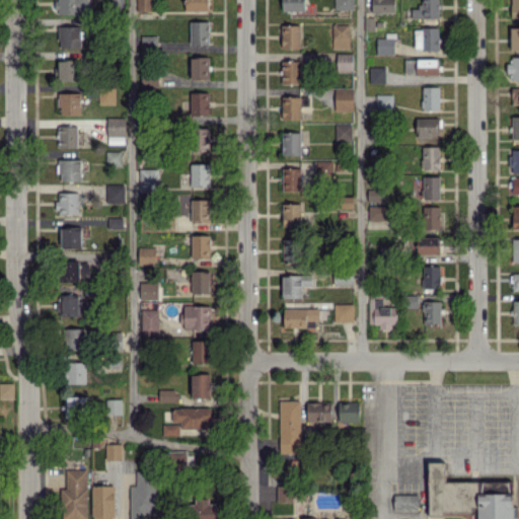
[(56,0),(57,14),(88,13),(88,0),(56,0)]
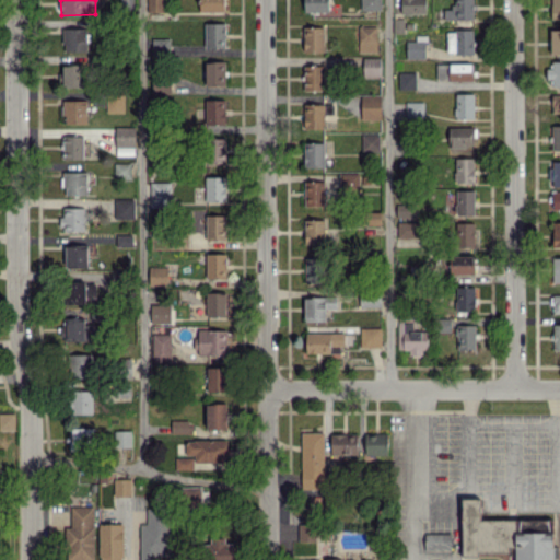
[(146,0),(147,12),(164,12),(164,0),(146,0)]
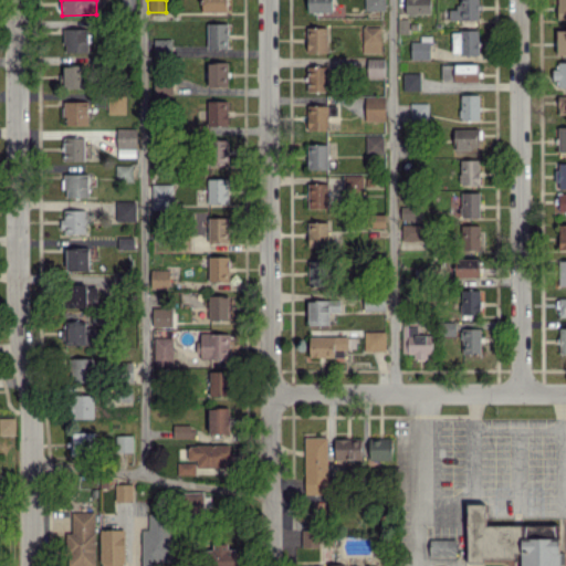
[(201,0),(201,12),(227,11),(227,0),(201,0)]
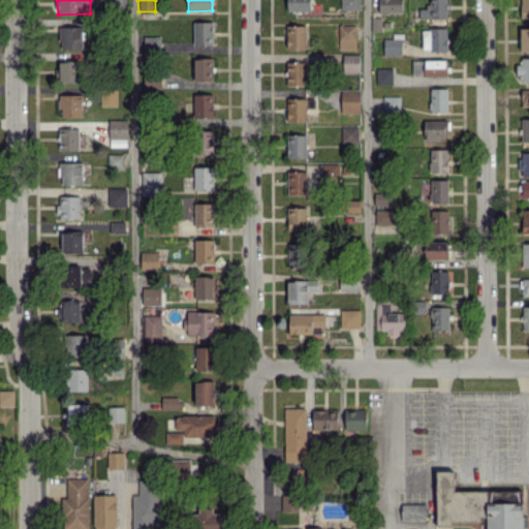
[(286,0),(286,10),(309,11),(309,0),(286,0)]
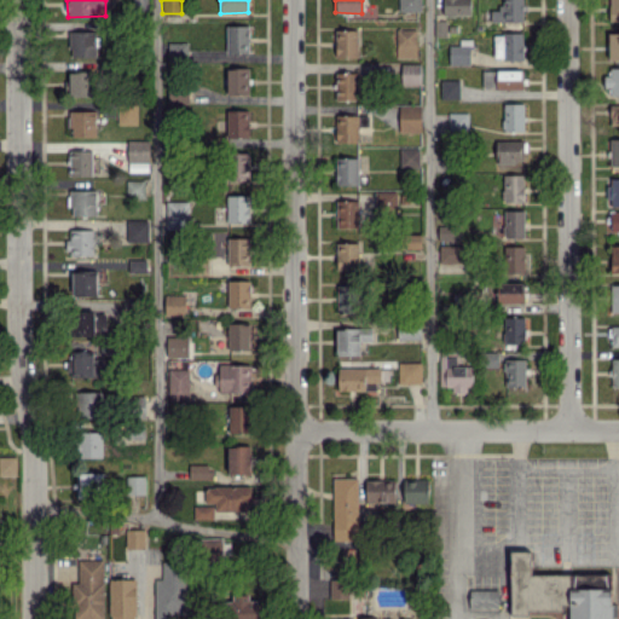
[(398,0),(399,11),(421,11),(420,0),(398,0)]
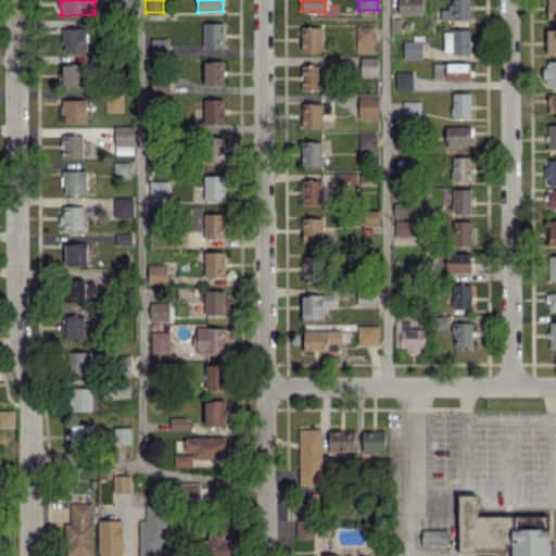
[(397,0),(399,14),(422,13),(422,0),(397,0)]
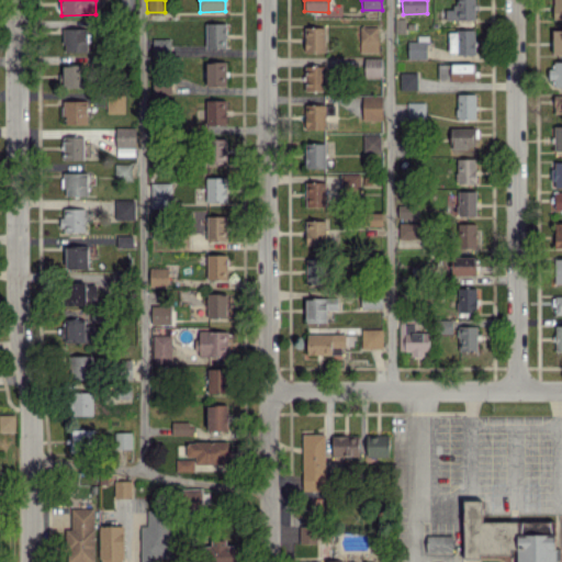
[(446,20),(474,19),(473,0),(457,0),(457,9),(445,9),(446,20)]
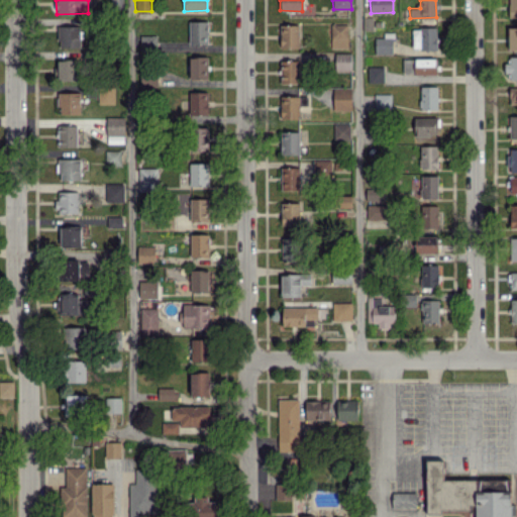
[(516,0),(508,0),(509,18),(516,17),(516,0)]
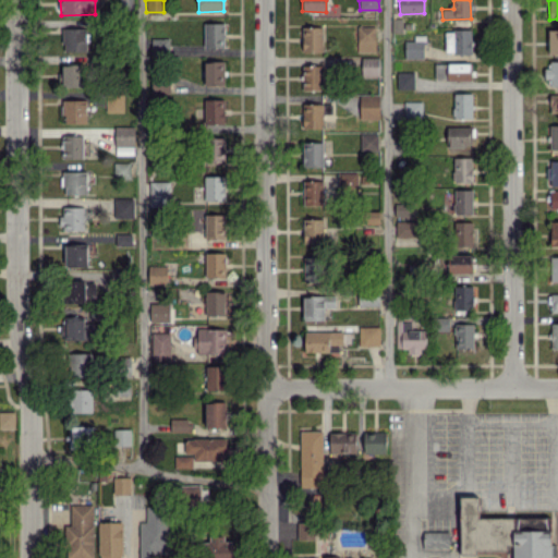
[(204,48),(225,47),(223,22),(204,23),(204,48)]
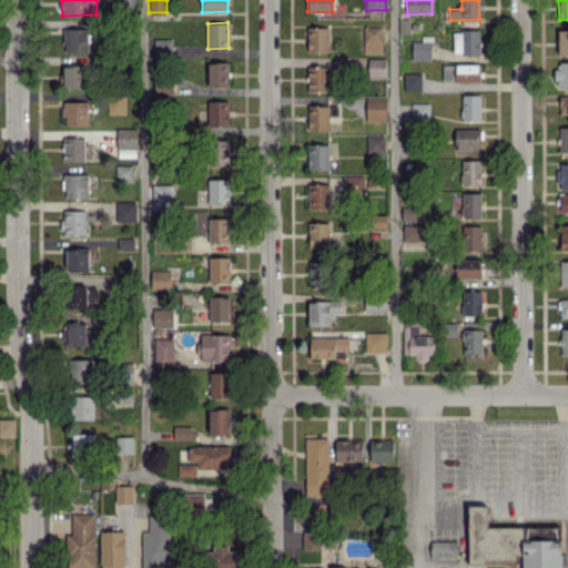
[(328,52),(328,28),(307,27),(307,52),(328,52)]
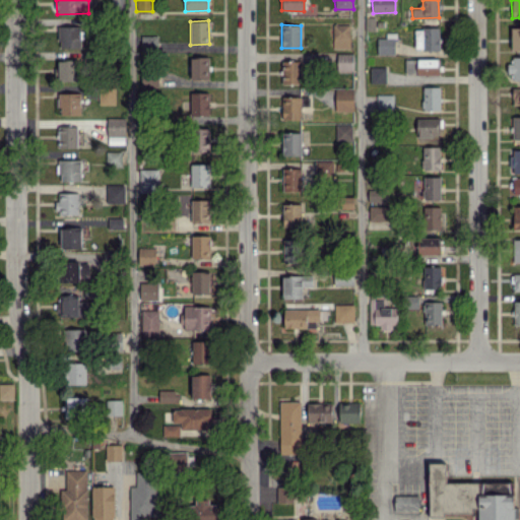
[(349,49),(349,24),(333,24),(332,49),(349,49)]
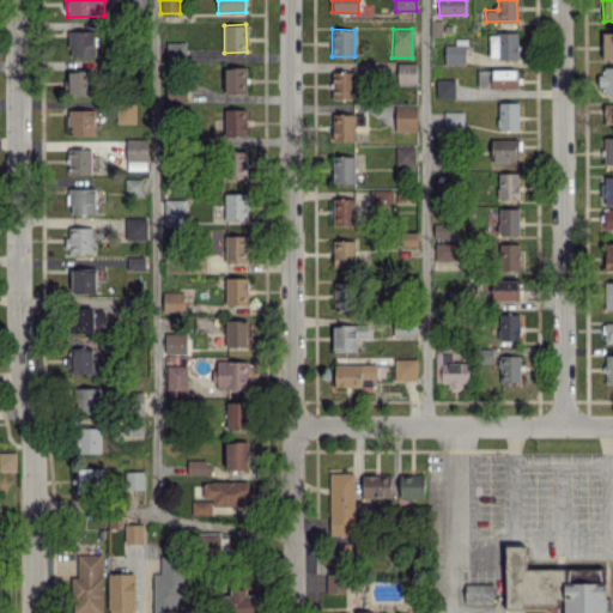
[(70,56),(95,56),(95,30),(68,31),(70,56)]
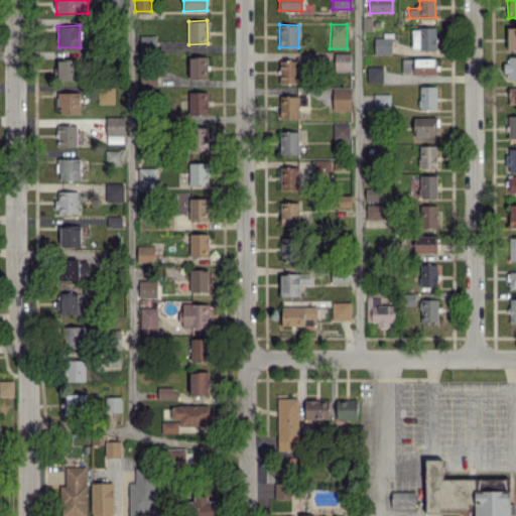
[(435,27),(411,27),(411,49),(436,49),(435,27)]
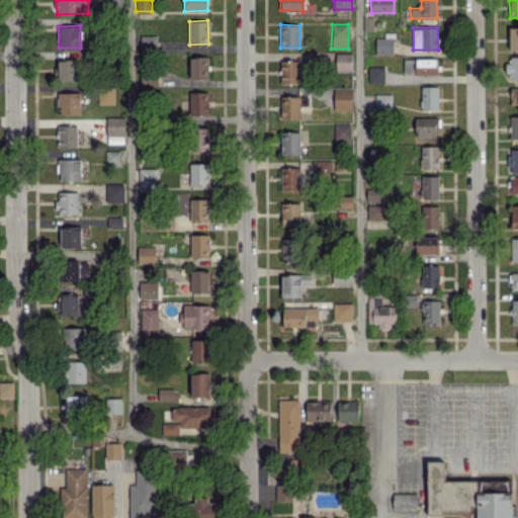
[(140,52),(158,51),(157,34),(139,35),(140,52)]
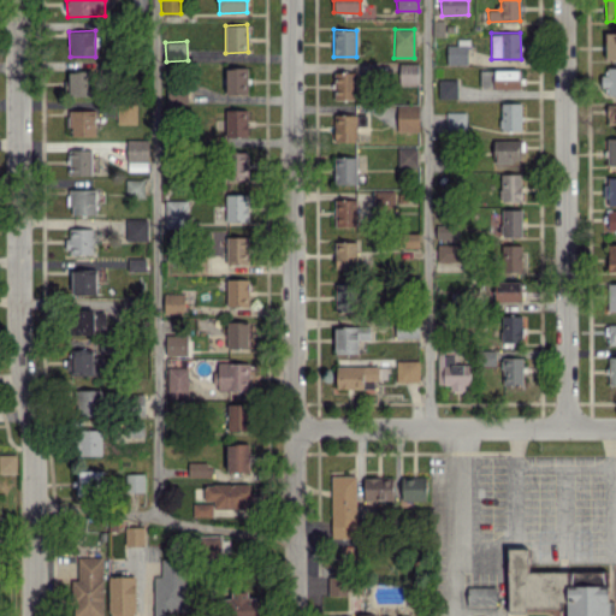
[(468,65),(467,45),(446,46),(446,65),(468,65)]
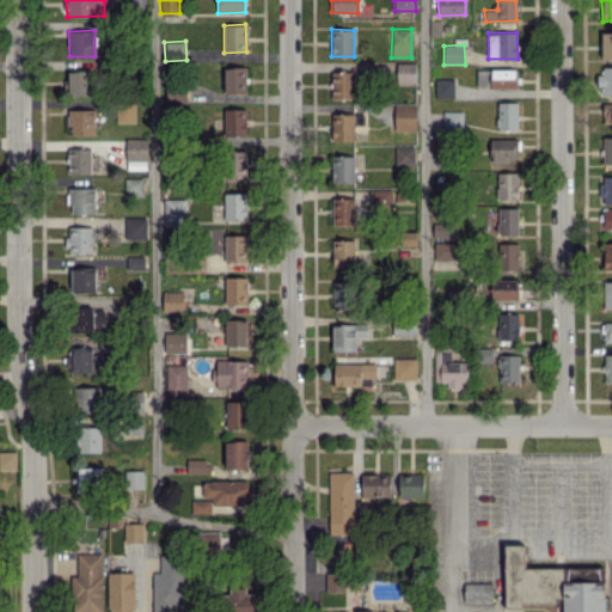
[(416,62),(397,62),(396,83),(415,83),(416,62)]
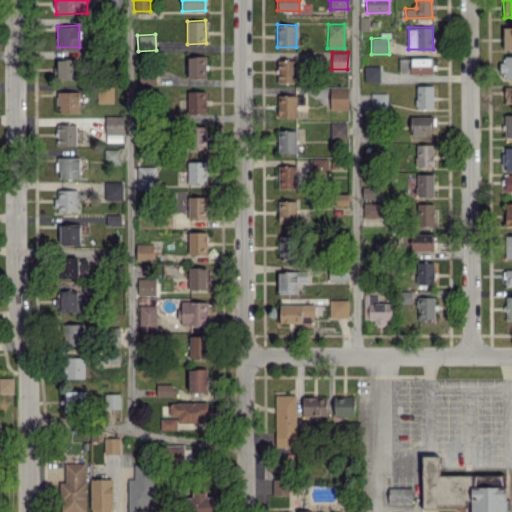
[(511,55),(502,56),(502,78),(511,78),(511,55)]
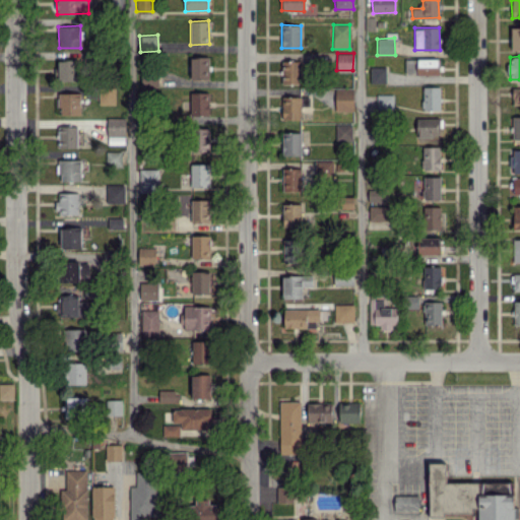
[(209,57),(191,57),(191,79),(208,79),(209,57)]
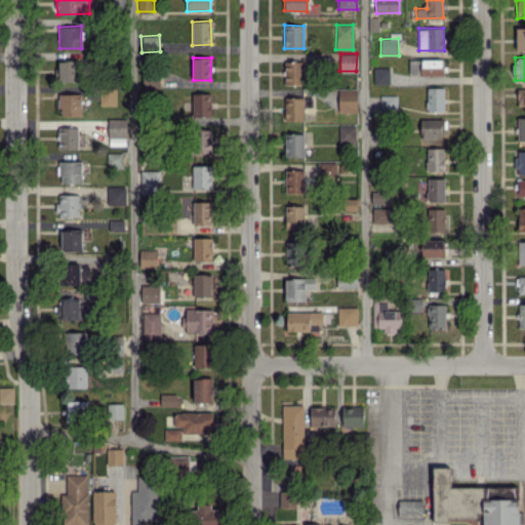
[(442,59),(408,59),(409,75),(443,75),(442,59)]
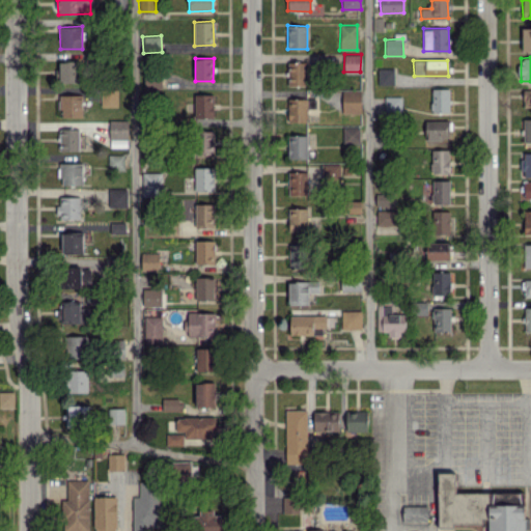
[(80,82),(80,61),(59,62),(59,83),(80,82)]
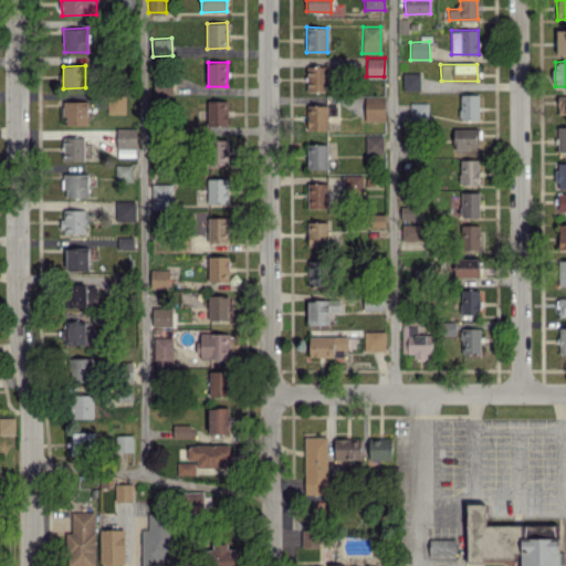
[(306,66),(307,91),(327,91),(327,66),(306,66)]
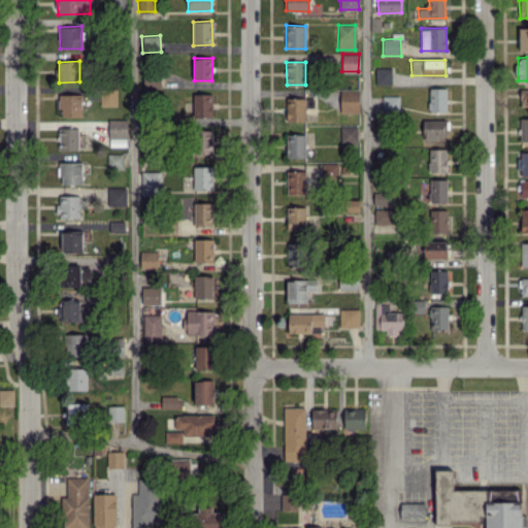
[(392,84),(392,68),(375,68),(375,84),(392,84)]
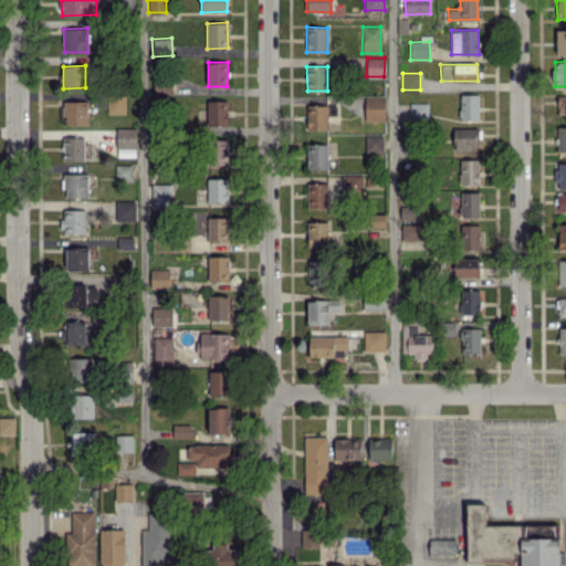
[(125,114),(126,94),(107,94),(107,113),(125,114)]
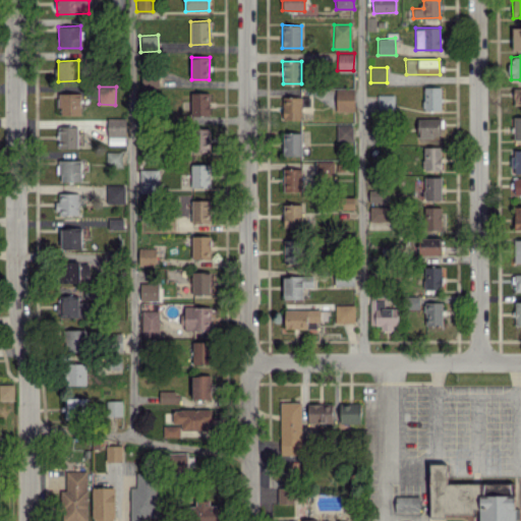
[(441,88),(423,87),(423,110),(441,110),(441,88)]
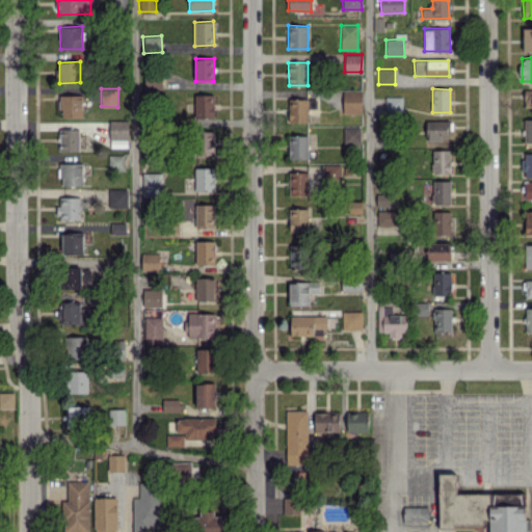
[(362,90),(343,90),(343,113),(362,113),(362,90)]
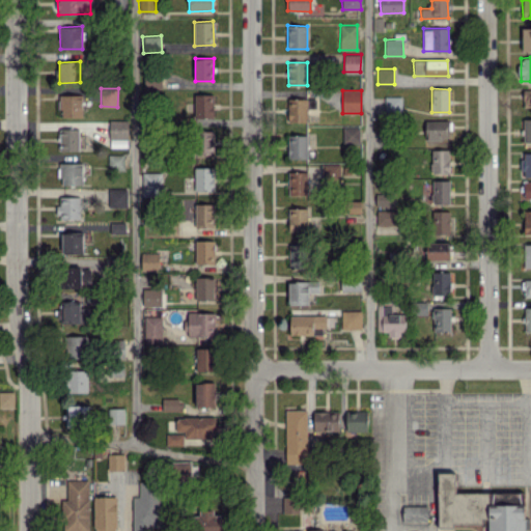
[(214,118),(214,94),(194,93),(194,118),(214,118)]
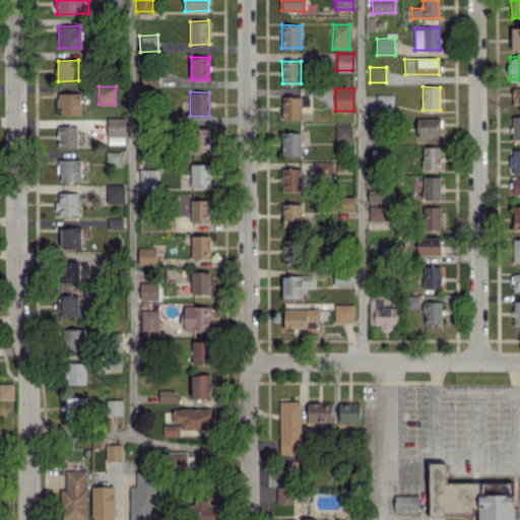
[(58,115),(80,114),(80,92),(58,92),(58,115)]
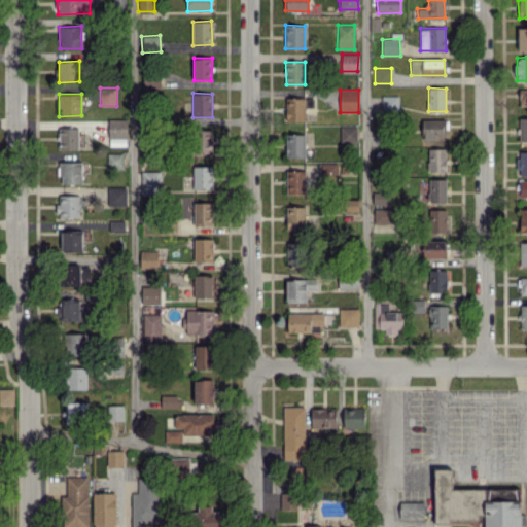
[(285,120),(305,121),(305,98),(286,97),(285,120)]
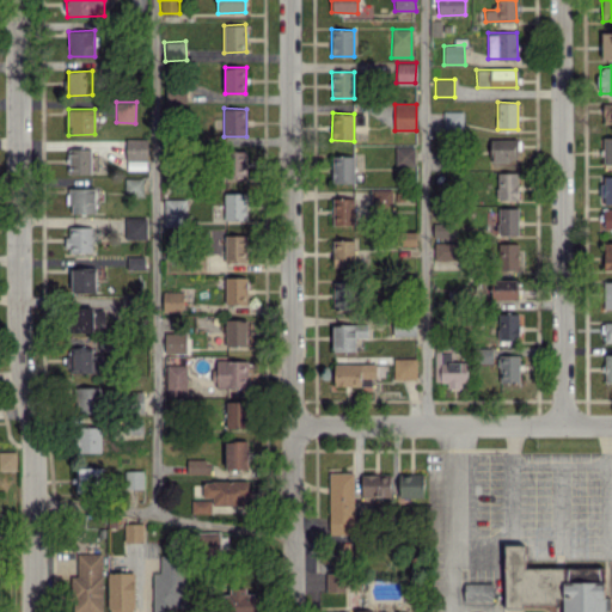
[(147,160),(147,139),(126,139),(126,160),(147,160)]
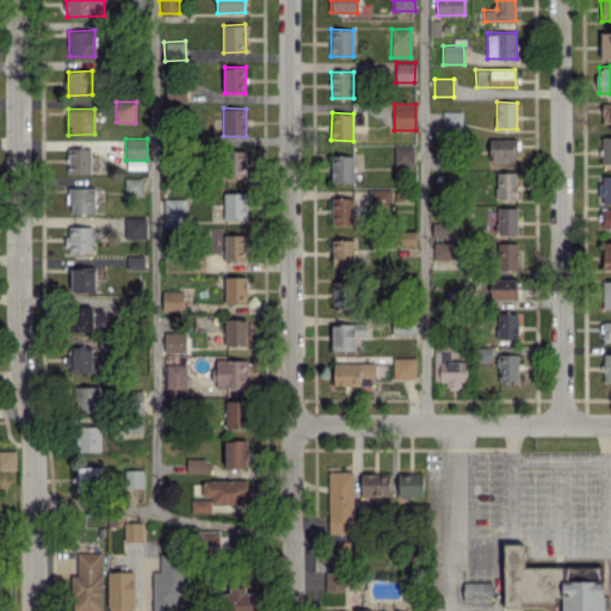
[(489,161),(517,161),(517,139),(489,139),(489,161)]
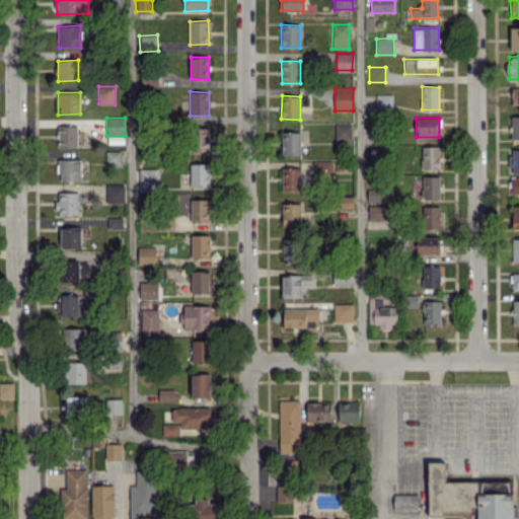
[(76,147),(77,119),(58,119),(57,147),(76,147)]
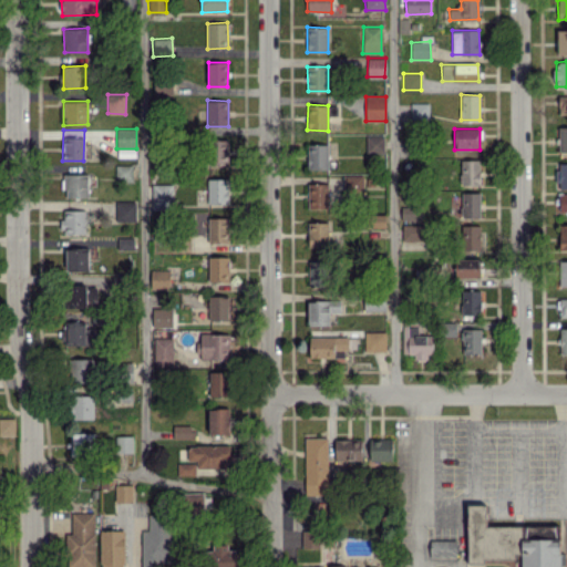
[(366,135),(367,156),(384,156),(383,134),(366,135)]
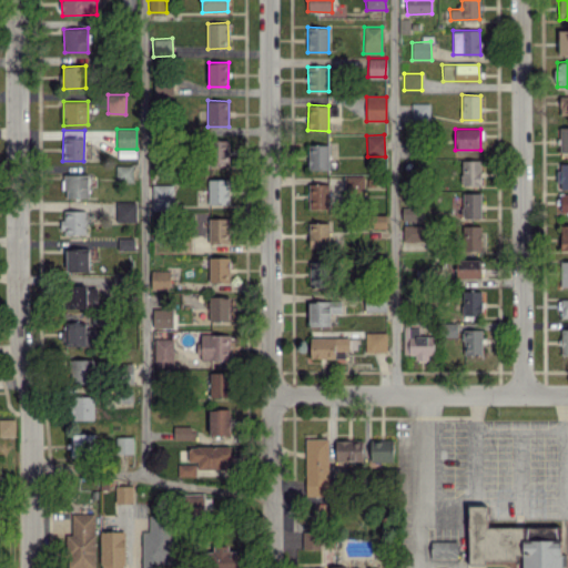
[(229,140),(210,140),(210,165),(229,164),(229,140)]
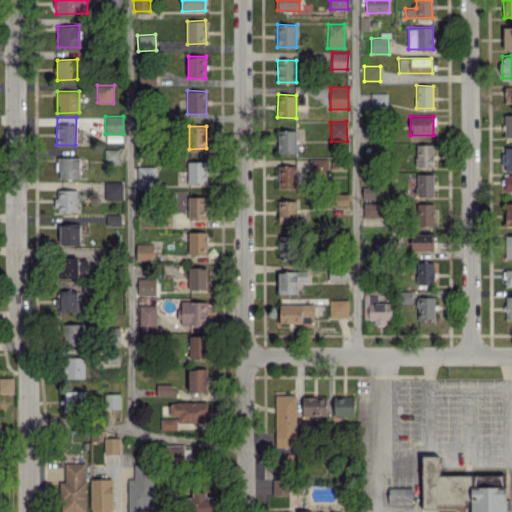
[(296,130),(278,130),(278,152),(296,152),(296,130)]
